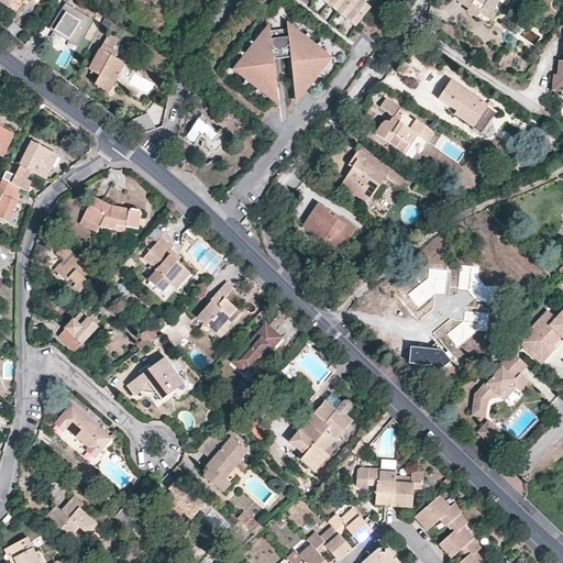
[(17,0),(0,0),(0,1),(2,3),(9,9),(17,0)]
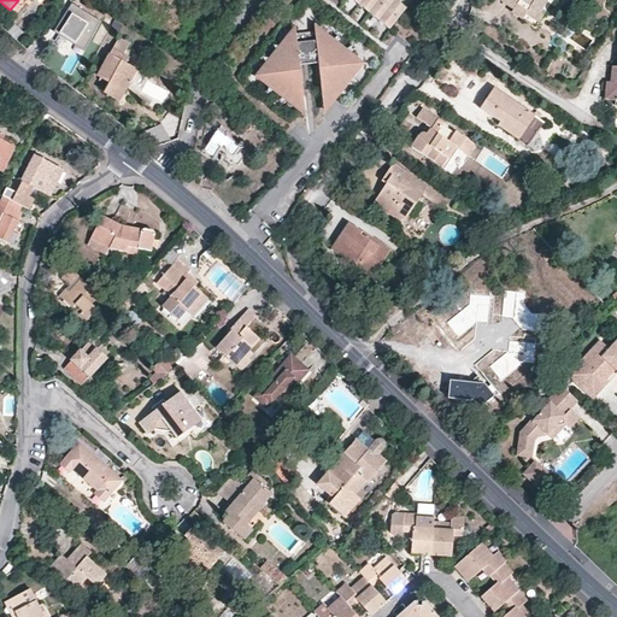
[(407,10),(395,0),(354,0),(392,29),(407,10)]
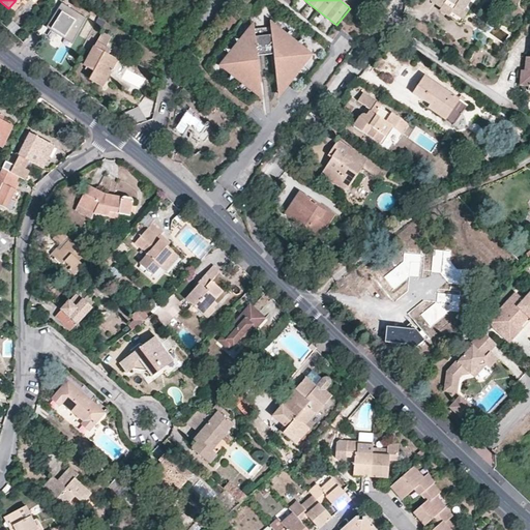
[(453,13),(434,0),(433,2),(443,9),(441,11),(446,15),(451,19),(453,13)]
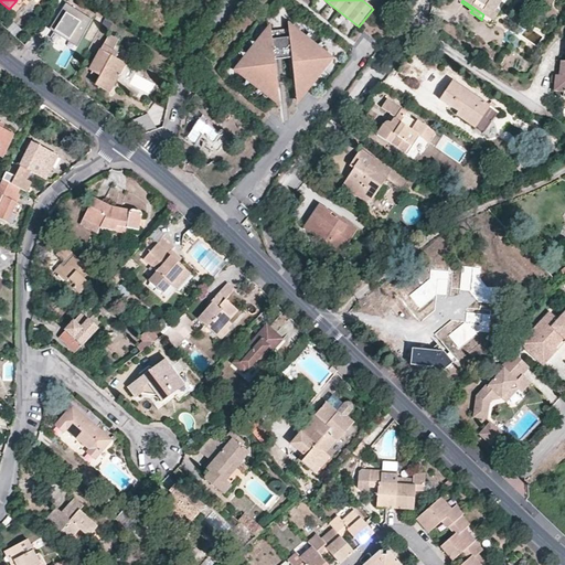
[(462,0),(483,14),(487,9),(494,14),(504,0),(462,0)]
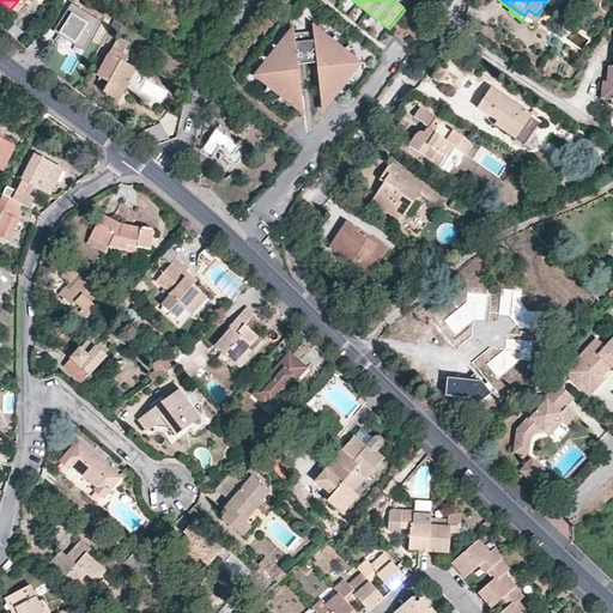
[(525,16),(536,23),(552,0),(547,0),(536,16),(528,10),(525,16)]
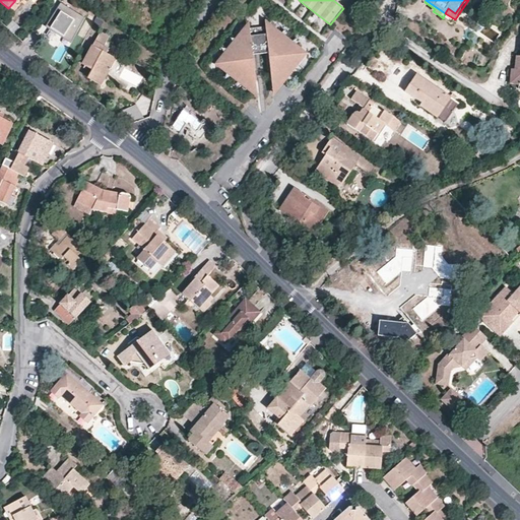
[(60,2),(51,16),(55,19),(50,27),(63,36),(64,34),(72,39),(84,17),(60,2)]
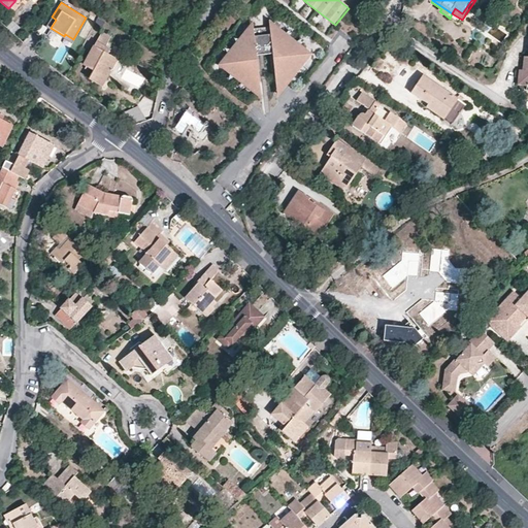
[(459,25),(462,20),(452,13),(450,19),(459,25)]
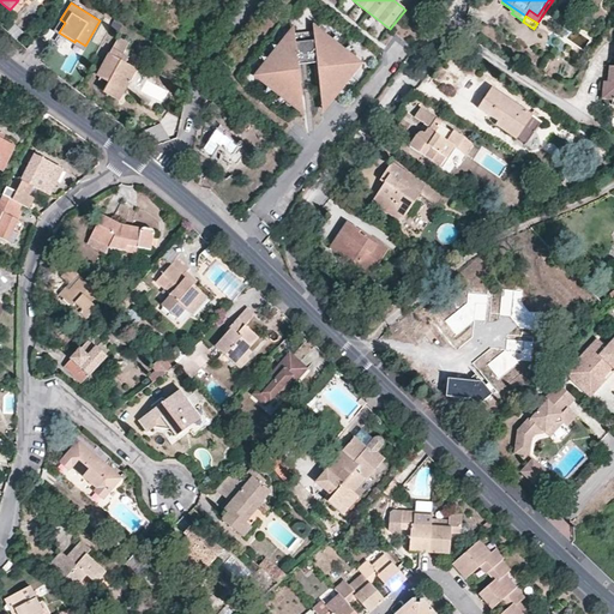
[(65,23),(60,19),(53,31),(83,50),(85,46),(76,40),(74,42),(59,32),(65,23)]
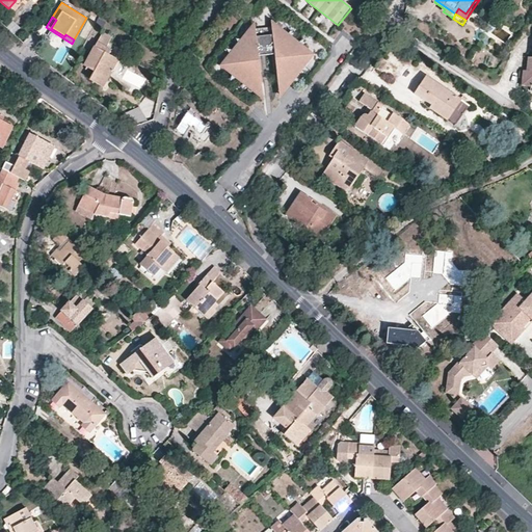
[(299,67),(302,69),(308,61),(307,50),(300,45),(298,47),(285,35),(286,33),(280,29),(274,34),(258,37),(251,31),(230,57),(232,73),(236,76),(238,74),(249,84),(248,86),(257,91),(262,84),(262,82),(267,81),(271,81),(273,80),(277,80),(278,83),(285,89),(291,82),(289,80),(299,67)]
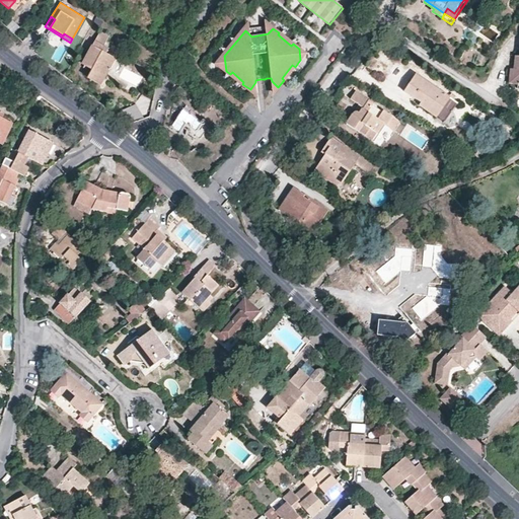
[(116,59),(105,54),(108,49),(104,47),(109,36),(101,31),(93,47),(91,46),(81,64),(91,70),(87,78),(101,86),(105,78),(109,71),(115,62),(116,59)]
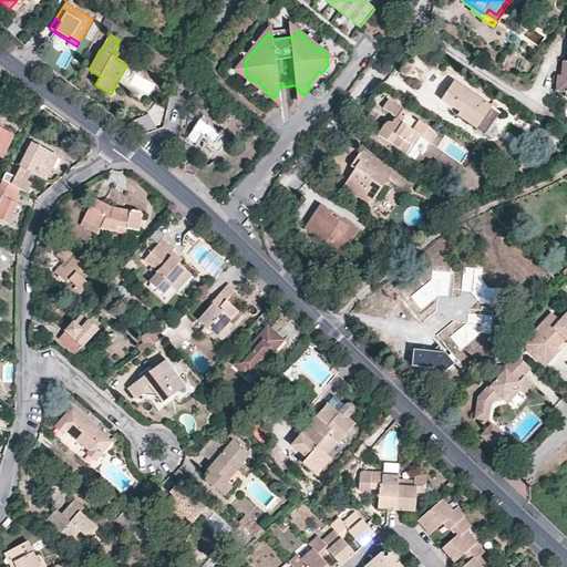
[(318,50),(320,48),(305,35),(303,38),(318,50)]
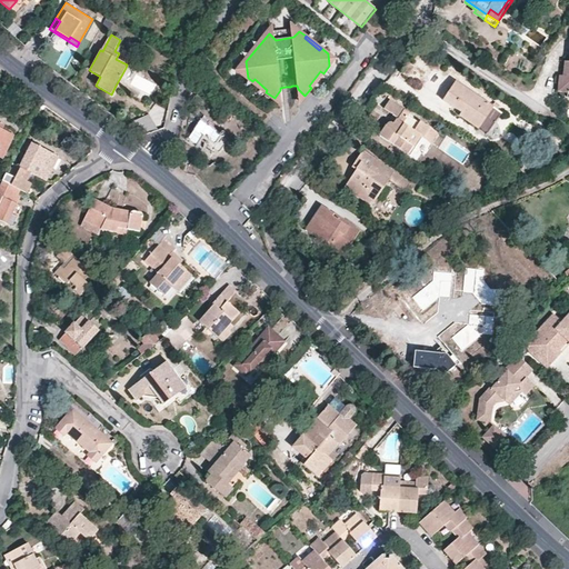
[(568,59),(565,59),(565,66),(563,73),(560,73),(558,91),(568,91),(568,59)]
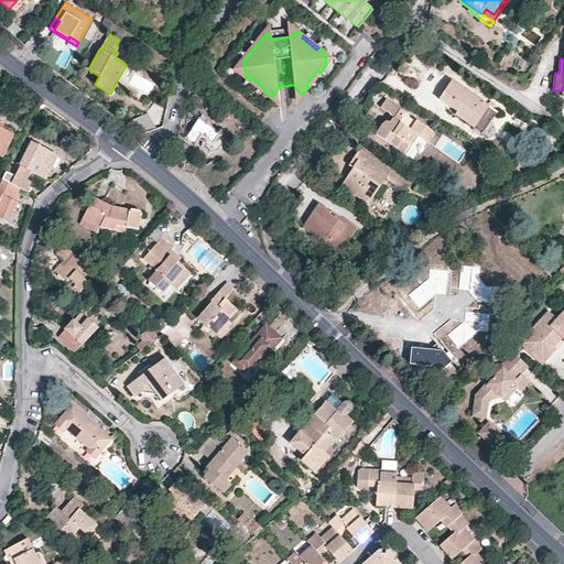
[(125,79),(130,69),(125,67),(119,77),(125,79)]
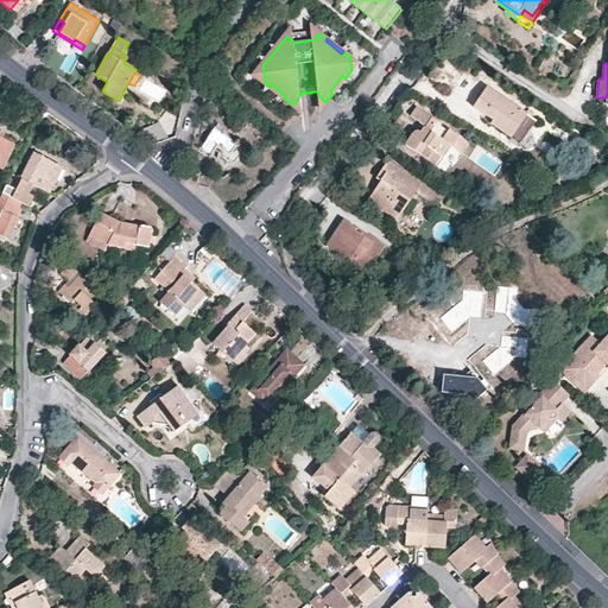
[(99,88),(101,78),(90,75),(87,86),(99,88)]
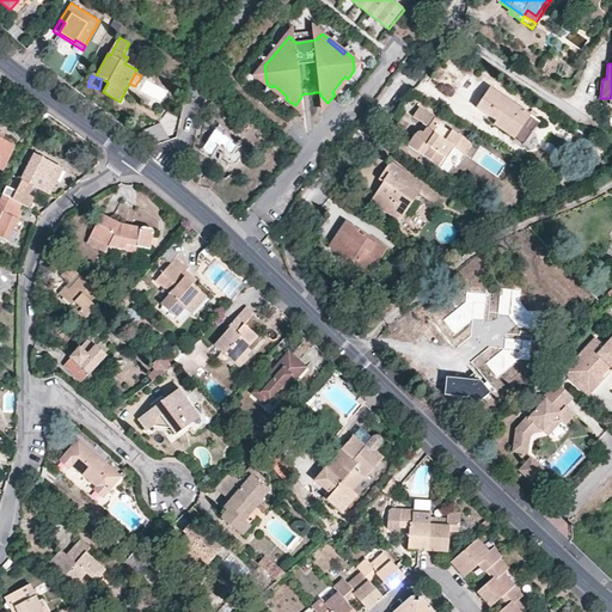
[(335,95),(348,79),(344,77),(332,92),(335,95)]
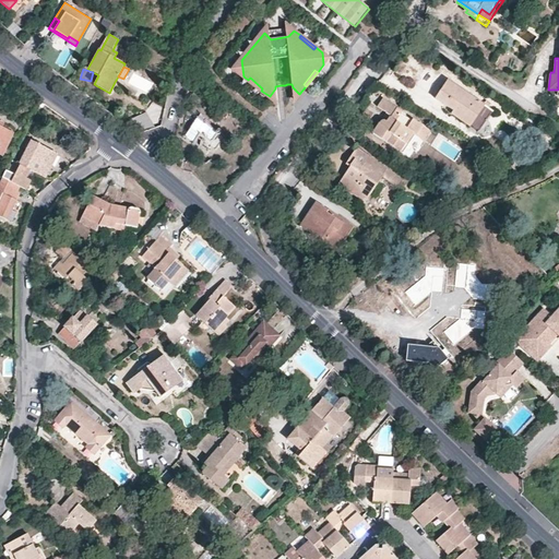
[(464,76),(453,70),(447,80),(449,81),(456,87),(464,76)]
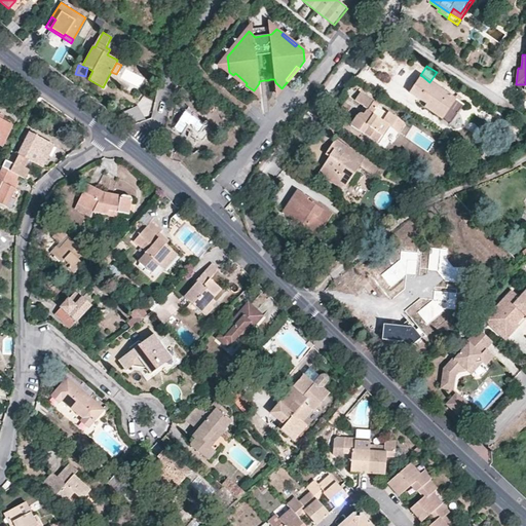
[(410,92),(422,76),(420,75),(413,71),(402,86),(410,92)]
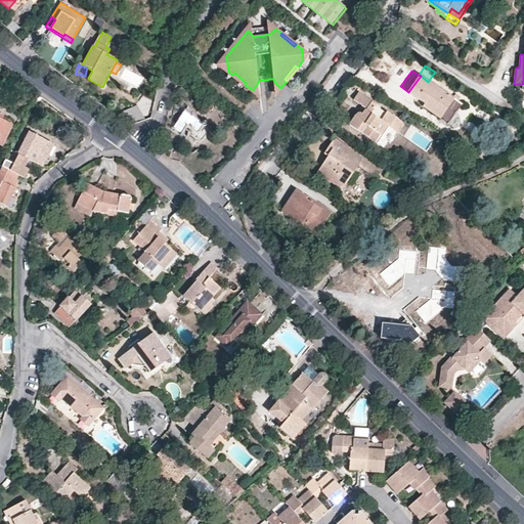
[(232,75),(245,85),(246,83),(234,73),(232,75)]
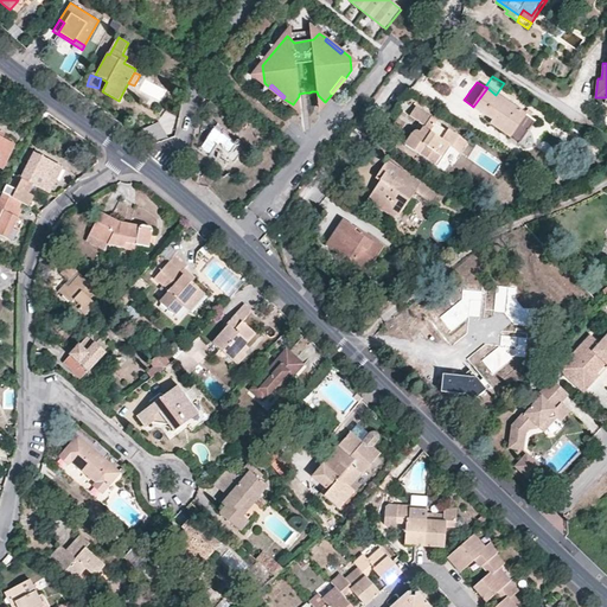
[(479,112),(513,135),(526,115),(496,95),(487,88),(473,107),(479,112)]
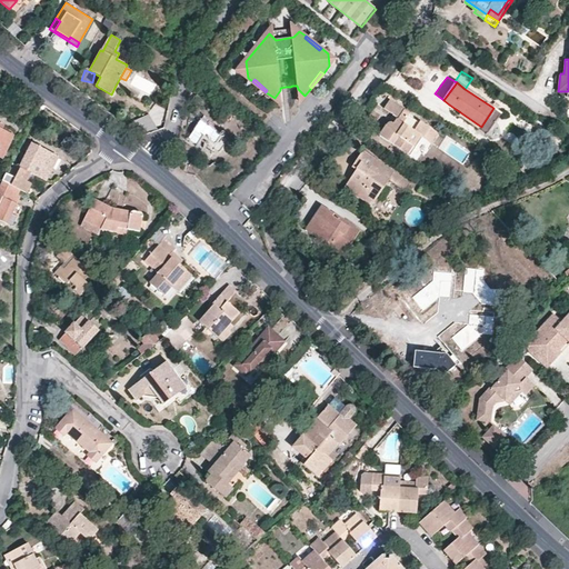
[(438,132),(390,100),(385,109),(393,116),(387,126),(380,137),(410,157),(422,139),(430,143),(438,132)]
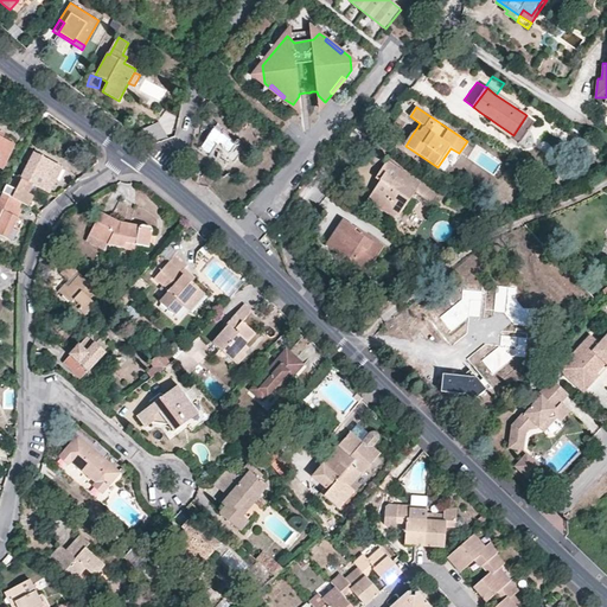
[(535,121),(526,115),(513,135),(522,140),(535,121)]
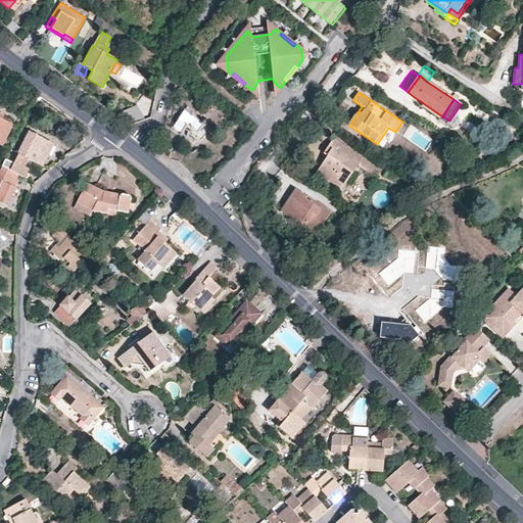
[(139,105),(124,108),(127,122),(142,119),(139,105)]
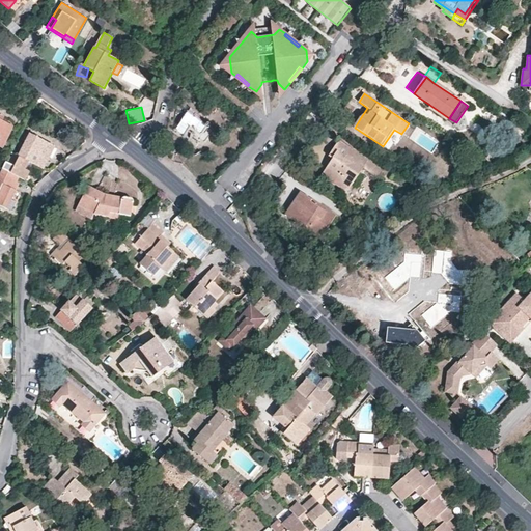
[(215,129),(191,108),(173,129),(183,137),(191,128),(196,132),(205,140),(215,129)]
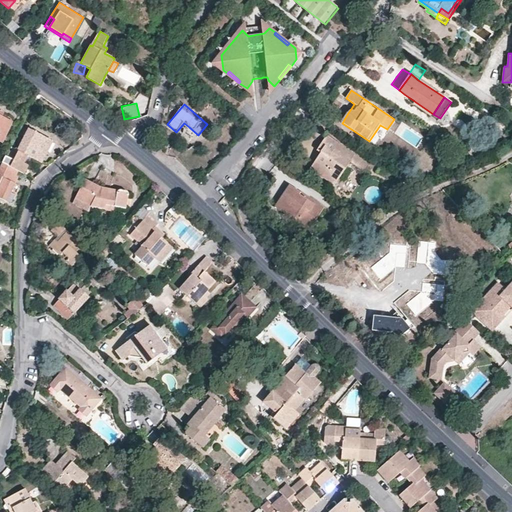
[(0,140),(2,142),(12,123),(0,117),(0,140)]
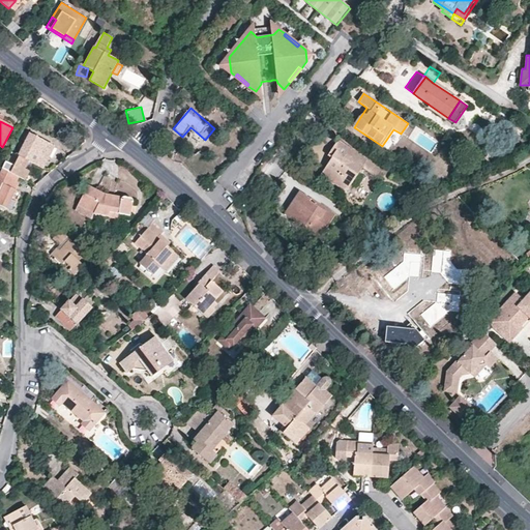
[(54,147),(31,136),(20,157),(12,153),(8,163),(5,162),(2,168),(20,177),(25,180),(30,172),(25,169),(27,165),(28,162),(43,169),(54,147)]
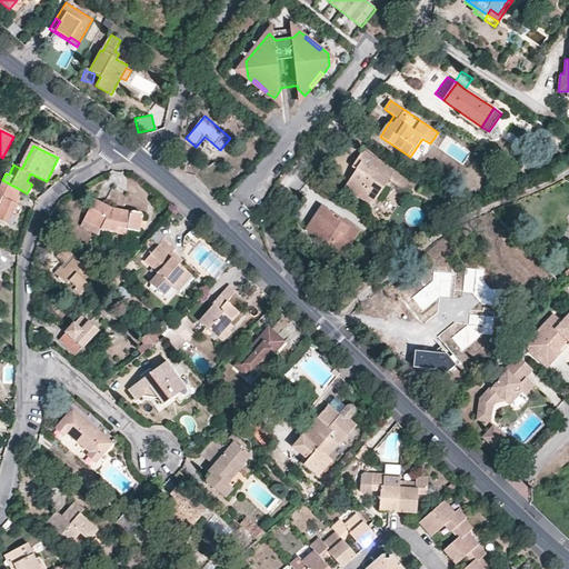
[(411,185),(362,151),(358,159),(351,168),(357,171),(346,188),(372,207),(389,182),(406,193),(411,185)]
